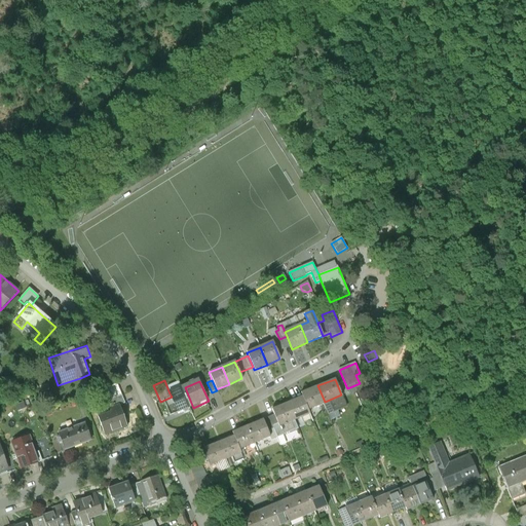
[(108,402),(110,408),(124,402),(118,385),(107,389),(111,400),(108,402)]
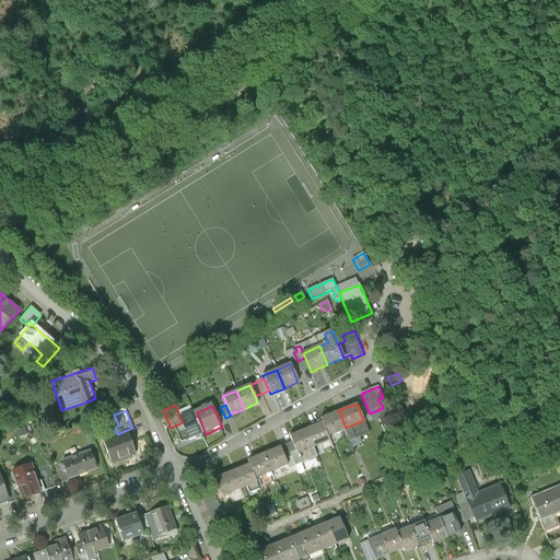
[(321,418),(323,422),(328,435),(346,428),(338,410),(321,418)]
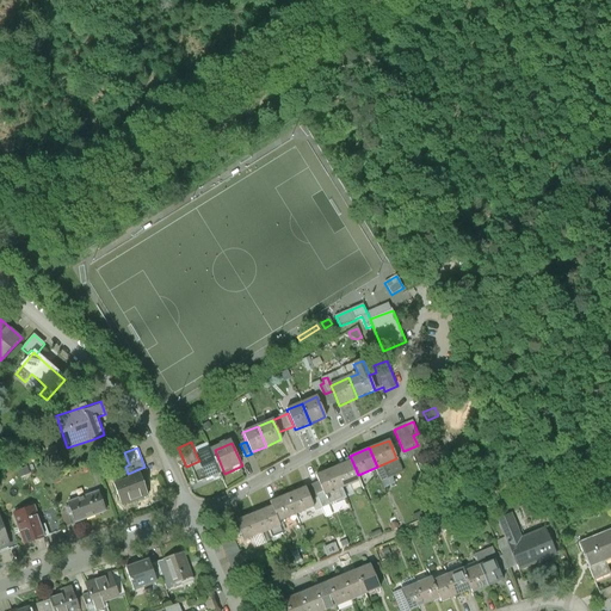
[(208,481),(224,474),(215,450),(197,457),(199,461),(208,481)]
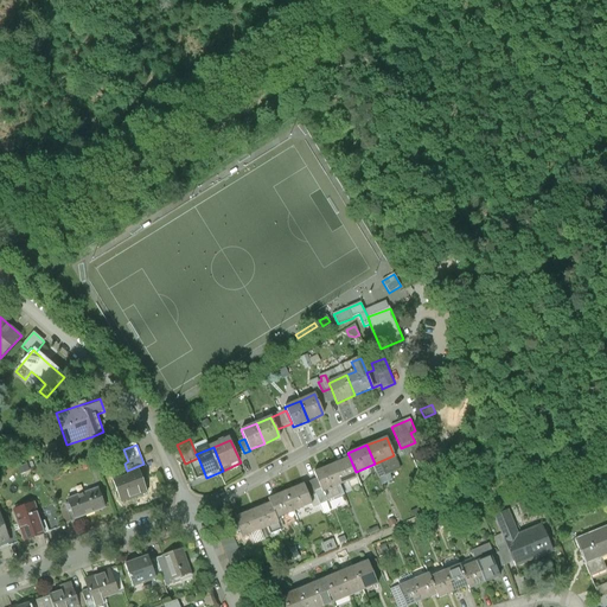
[(350,458),(332,465),(339,484),(357,477),(356,472),(350,458)]
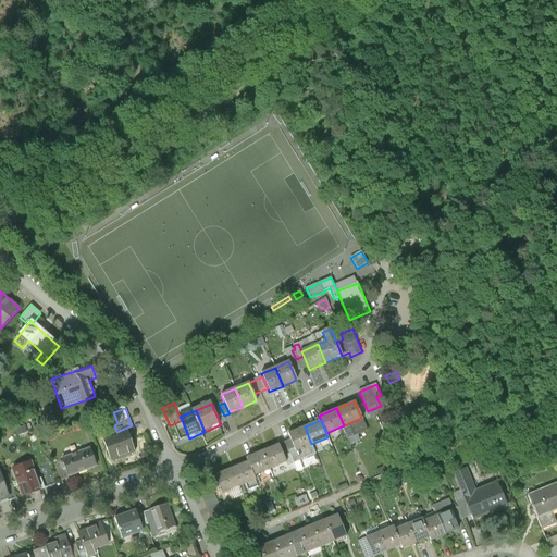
[(295,450),(311,444),(305,426),(288,433),(291,440),(295,450)]
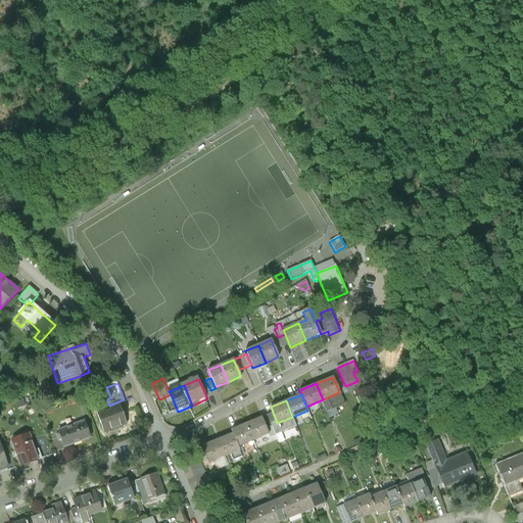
[(99,416),(105,433),(126,426),(119,405),(110,407),(111,412),(99,416)]
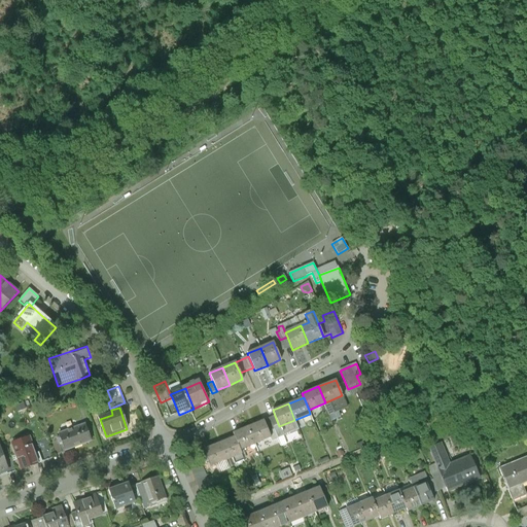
[(270,419),(274,428),(279,426),(275,416),(270,419)]
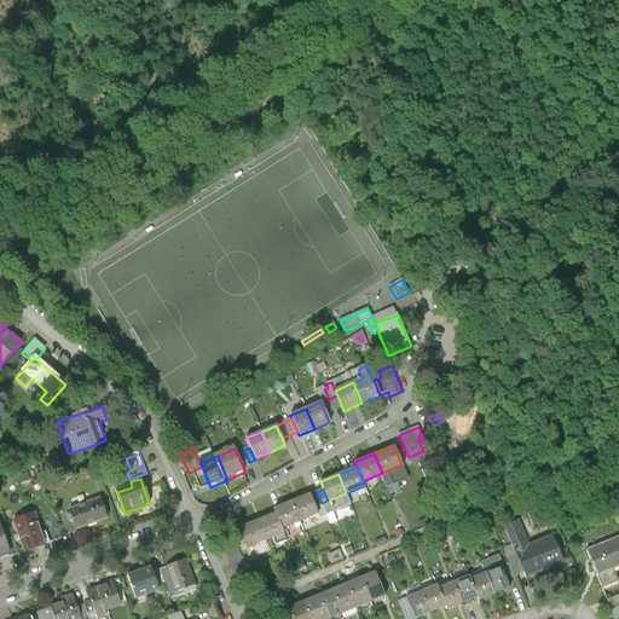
[(310,493),(291,501),(300,521),(318,514),(316,508),(310,493)]
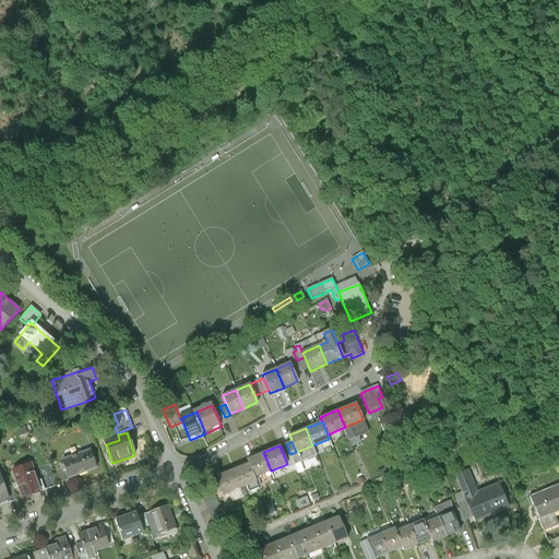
[(247,460),(249,464),(254,477),(271,471),(263,452),(247,460)]
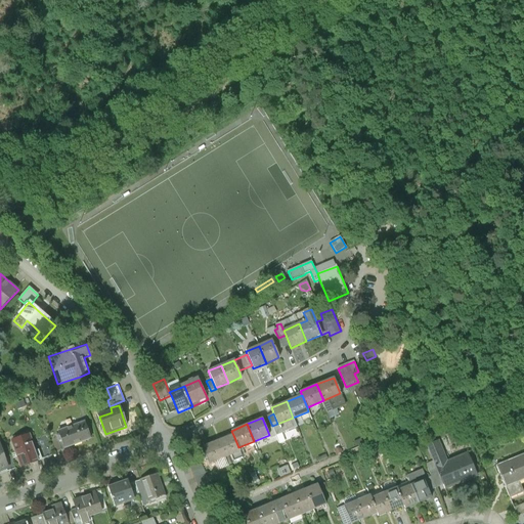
[(272,426),(272,428),(275,434),(276,437),(282,434),(277,424),(272,426)]
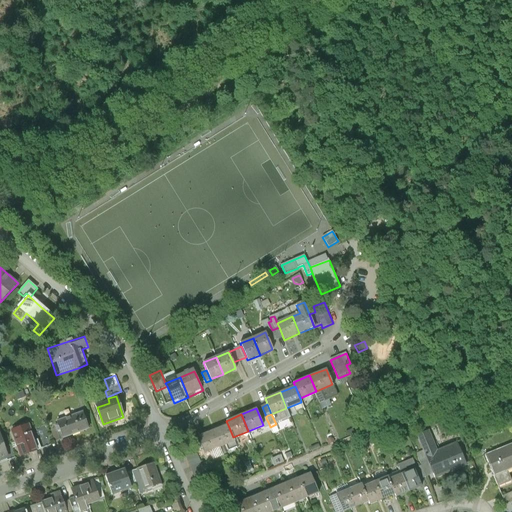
[(58,425),(63,439),(89,430),(83,415),(58,425)]
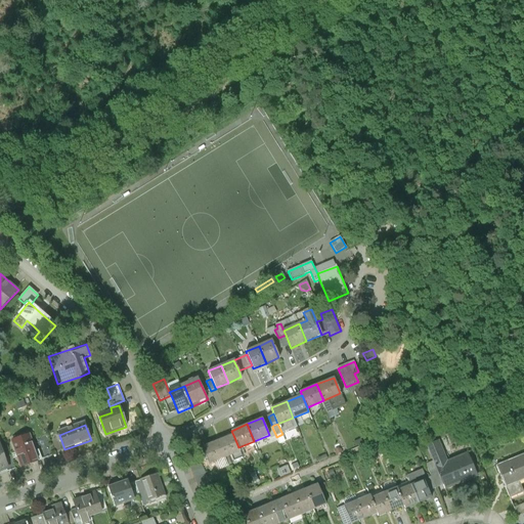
[(12,440),(22,468),(42,461),(39,450),(35,451),(29,435),(12,440)]
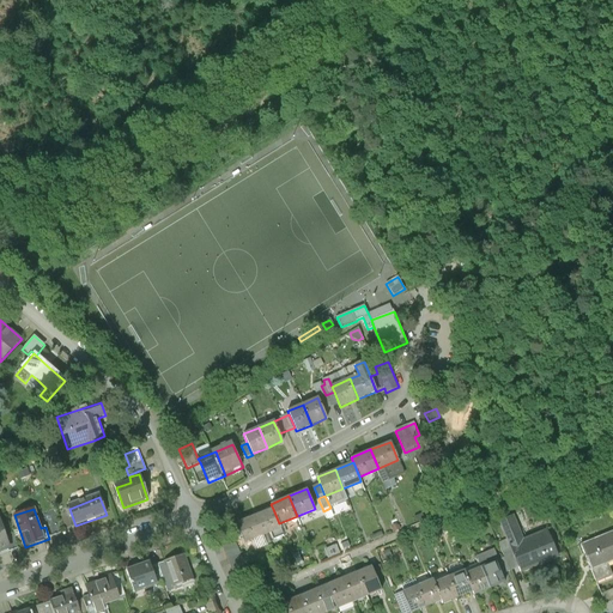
[(273,509),(255,516),(263,535),(281,528),(279,523),(273,509)]
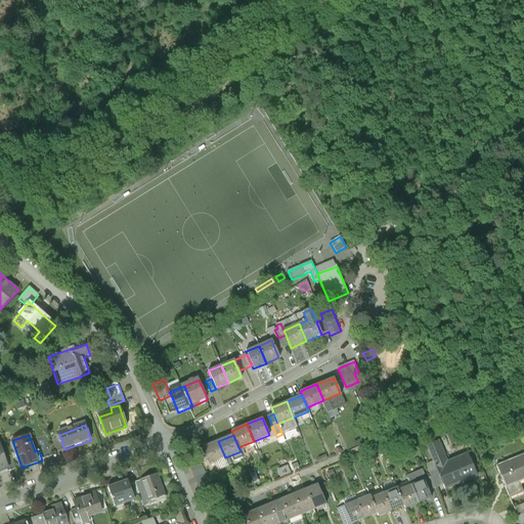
[(444,485),(446,488),(478,475),(469,452),(447,462),(438,440),(428,444),(435,462),(444,485)]
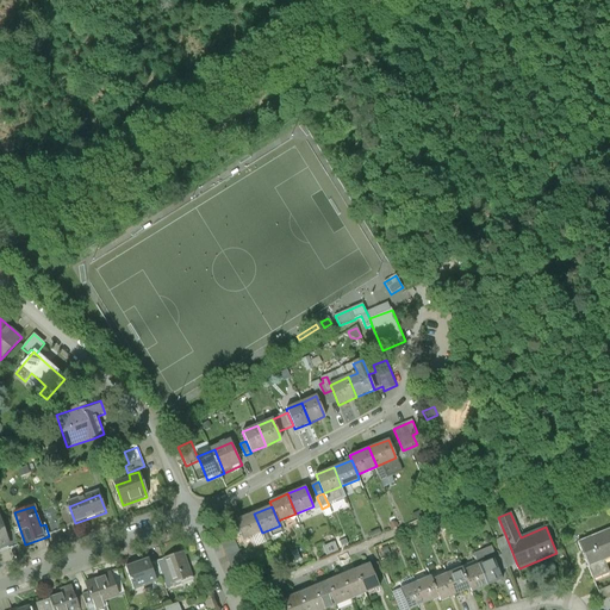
[(244,540),(262,533),(254,514),(236,521),(242,534),(244,540)]
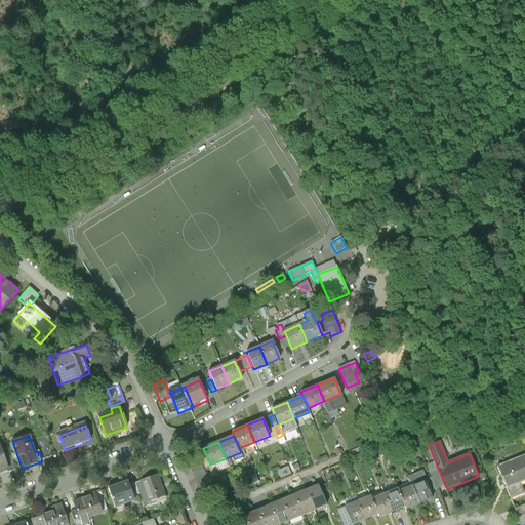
[(0,472),(8,470),(5,458),(0,445),(0,472)]
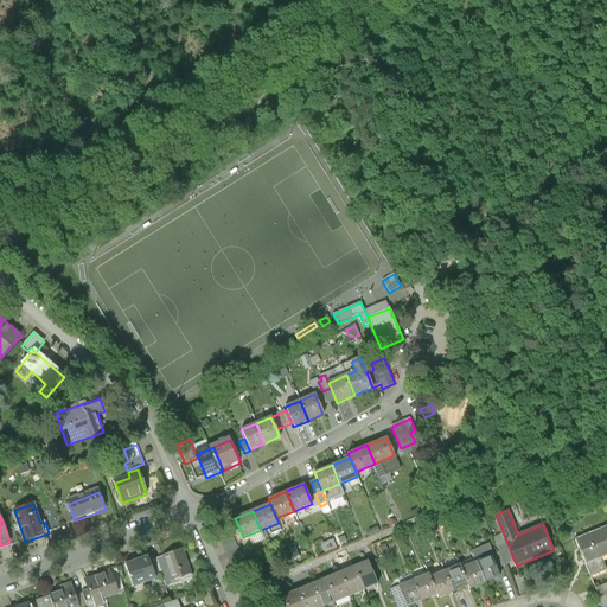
[(235,518),(229,521),(234,534),(241,531),(235,518)]
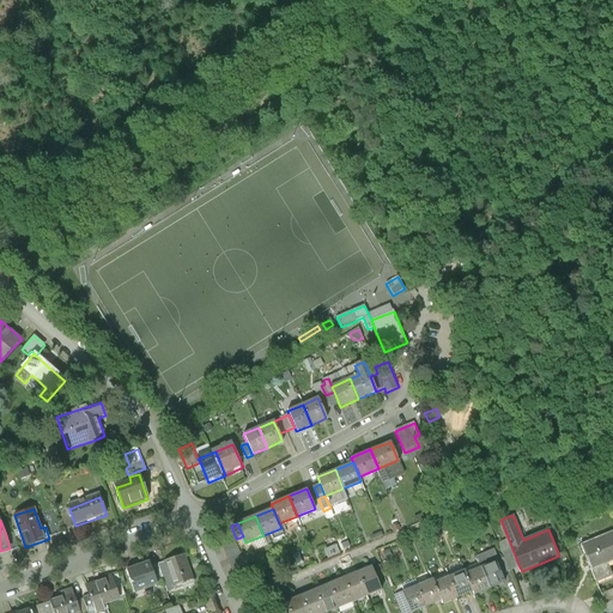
[(612,532),(581,545),(596,583),(612,576),(607,563),(612,559),(612,532)]
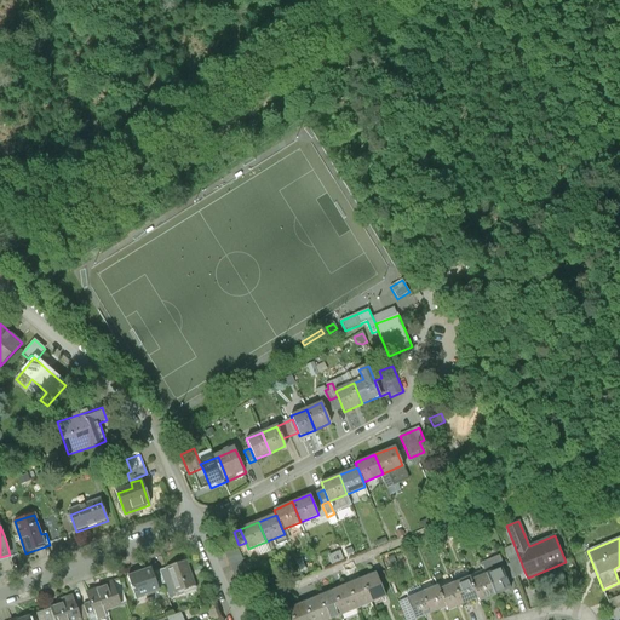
[(13,539),(6,541),(10,555),(11,557),(18,555),(13,539)]
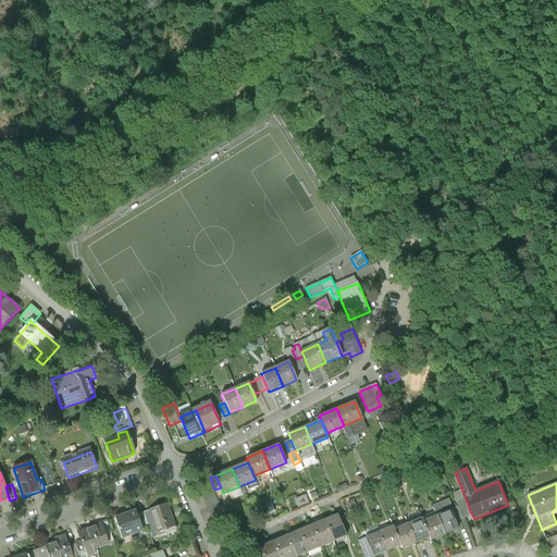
[(454,494),(458,506),(463,519),(472,516),(462,491),(454,494)]
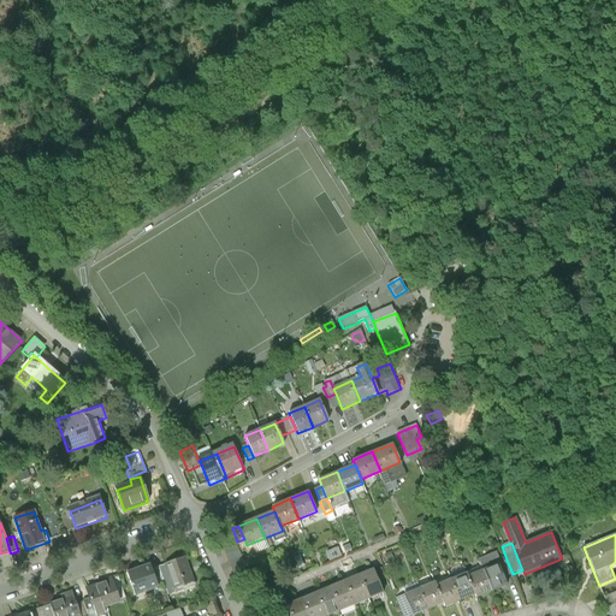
[(341,554),(337,546),(326,551),(329,557),(341,554)]
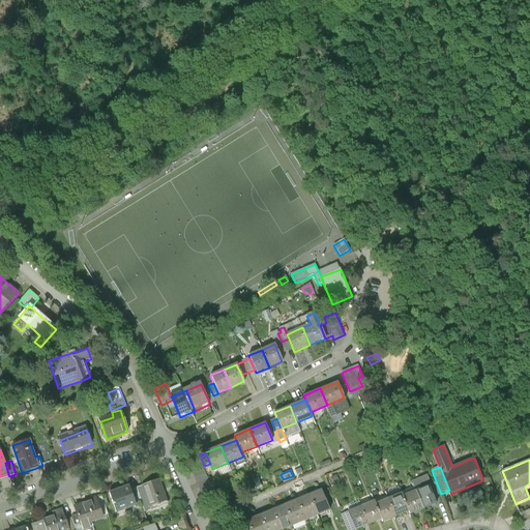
[(416,492),(416,491),(430,486),(430,484),(432,483),(428,475),(412,481),(416,492)]
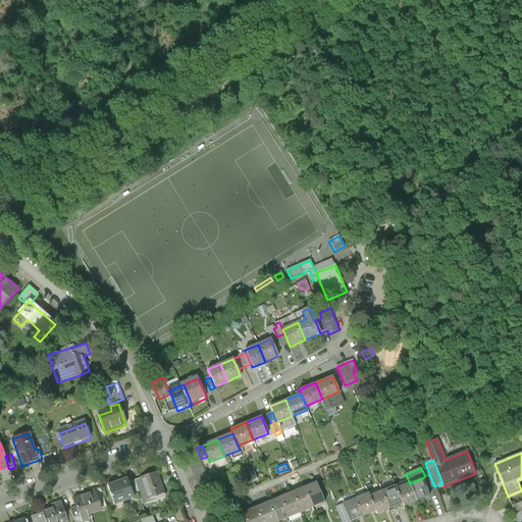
[(258,481),(254,472),(249,474),(253,483),(258,481)]
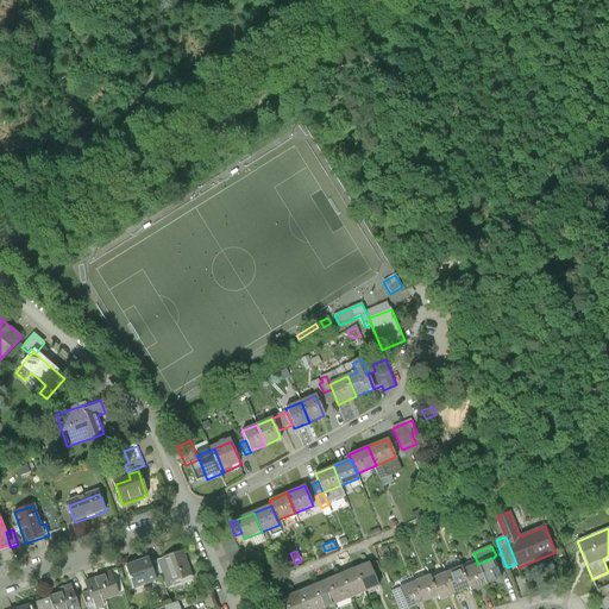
[(192,575),(183,552),(164,559),(171,582),(192,575)]
